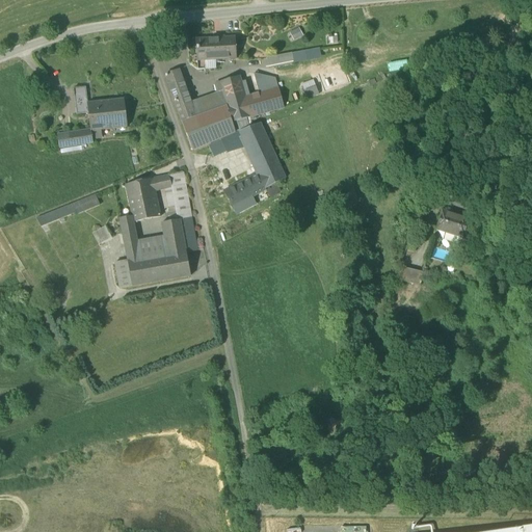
[(298,29),(290,33),(293,42),(302,36),(298,29)]
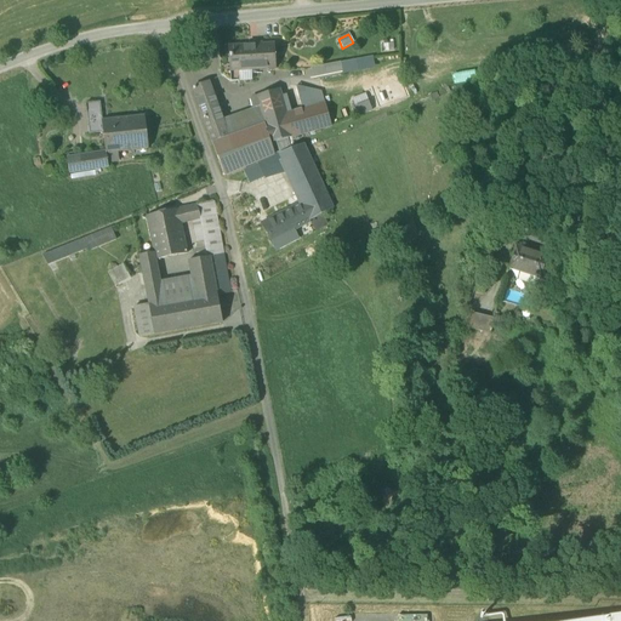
[(228,47),(229,73),(239,72),(251,72),(275,69),(274,45),(228,47)]
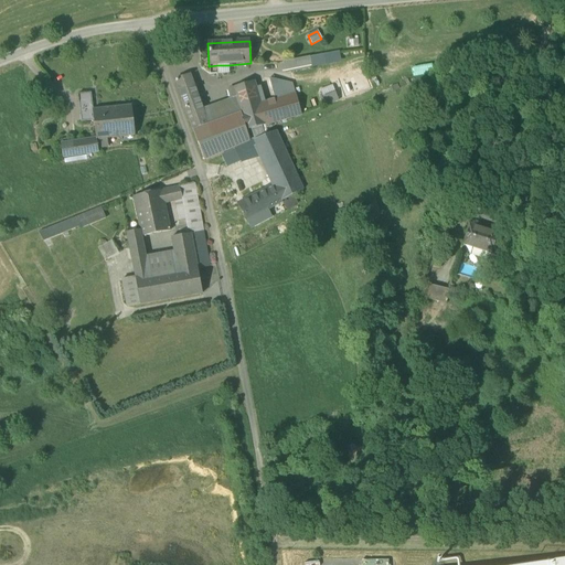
[(310,59),(312,67),(341,62),(339,52),(310,57),(310,59)]
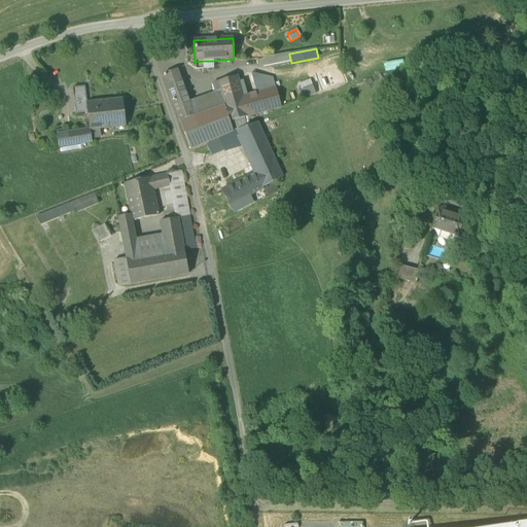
[(266,59),(268,68),(291,63),(289,55),(266,59)]
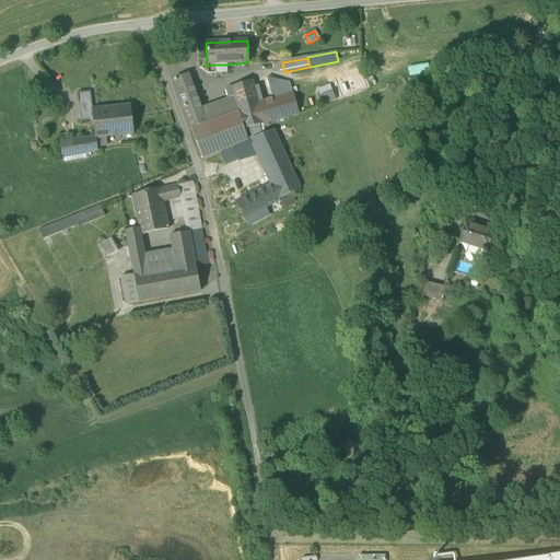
[(226,65),(216,65),(217,74),(228,73),(226,65)]
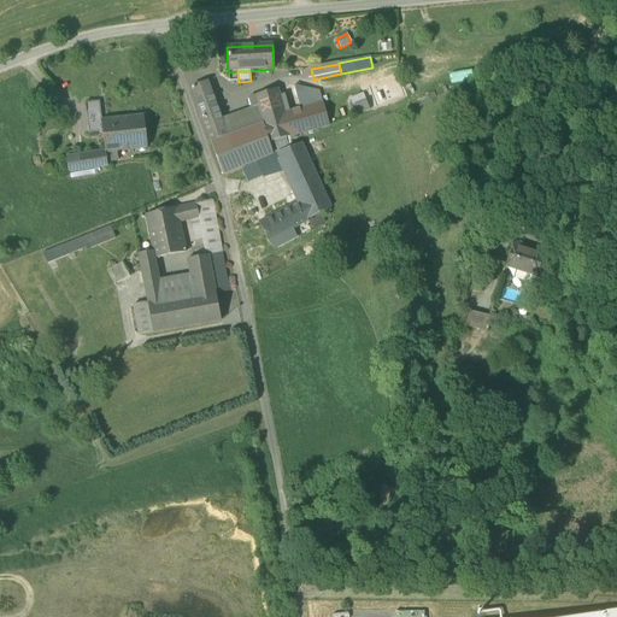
[(191,88),(199,109),(215,103),(207,82),(191,88)]
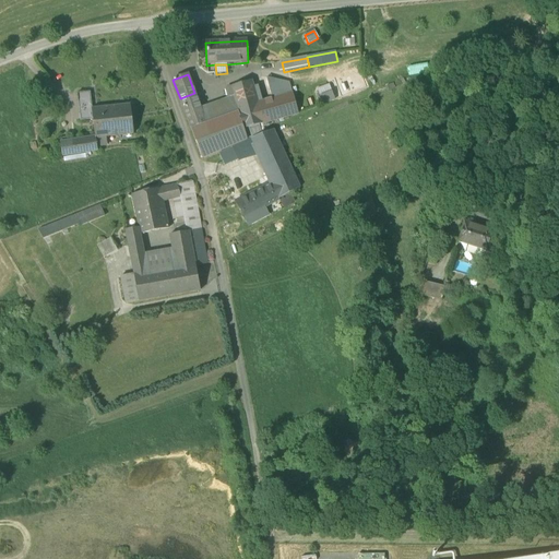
[(272,99),(293,94),(289,83),(266,78),(272,99)]
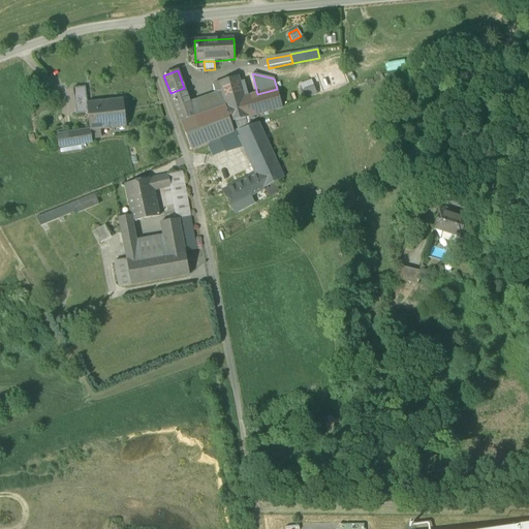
[(230,123),(250,117),(244,98),(239,78),(218,83),(221,92),(225,106),(230,123)]
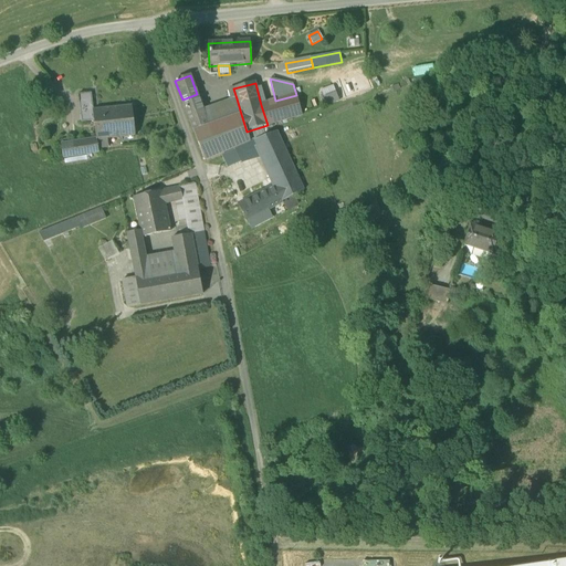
[(333,86),(321,92),(324,98),(336,94),(333,86)]
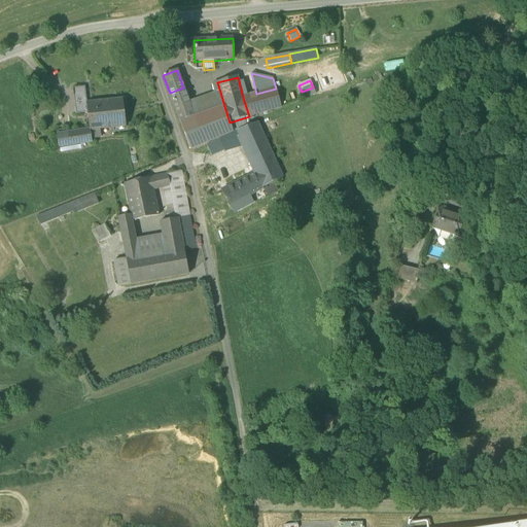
[(73,89),(74,102),(86,100),(85,86),(73,89)]
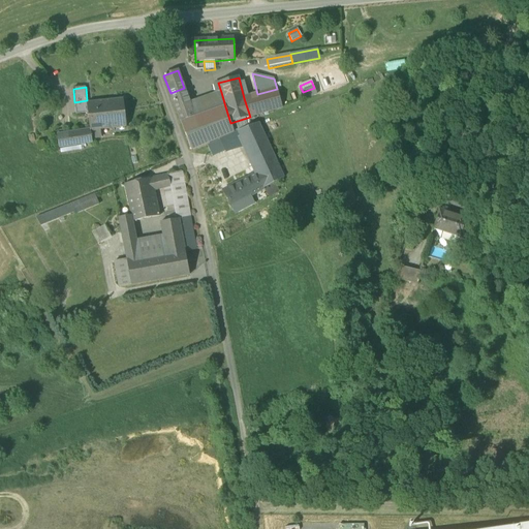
[(170,93),(181,122),(195,117),(190,103),(184,88),(170,93)]
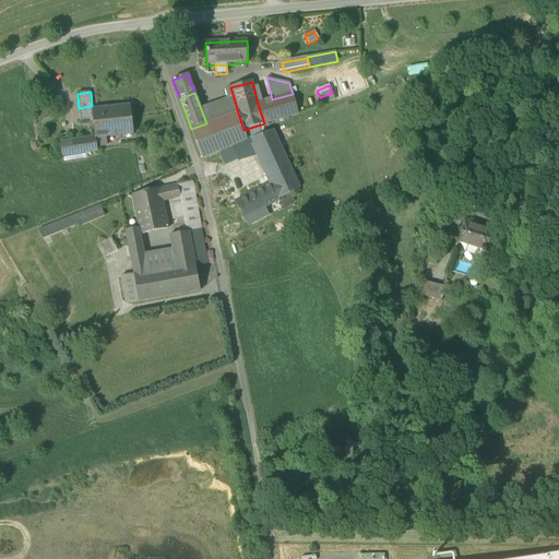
[(332,93),(320,97),(323,105),(334,100),(332,93)]
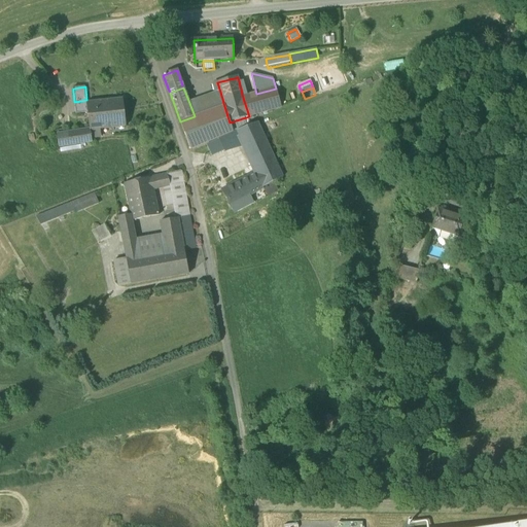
[(256,94),(243,98),(249,116),(281,107),(276,89),(256,94)]
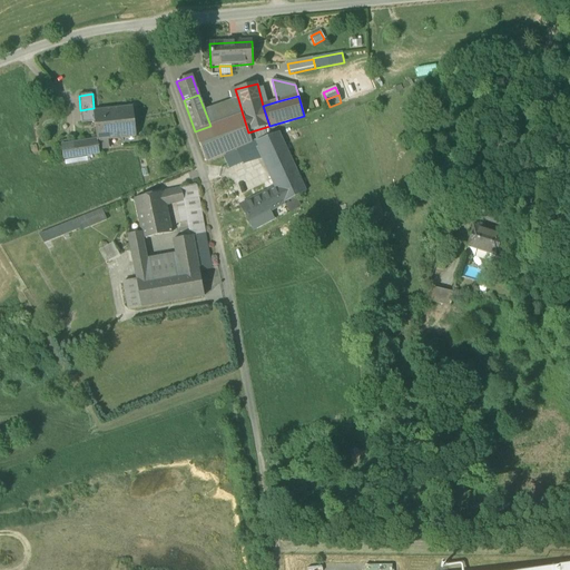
[(205,111),(210,126),(243,115),(238,99),(205,111)]
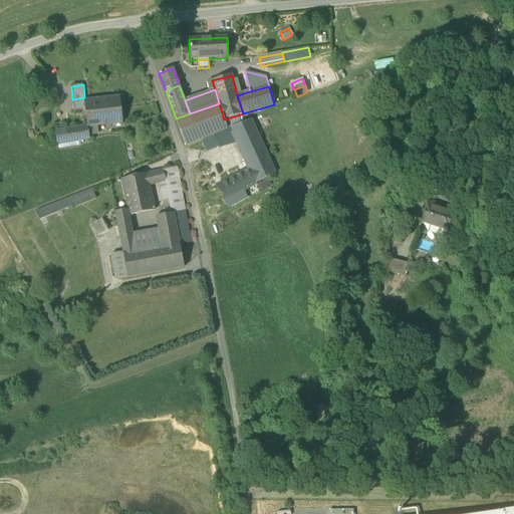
[(119,96),(107,97),(109,115),(99,116),(100,125),(122,123),(119,96)]
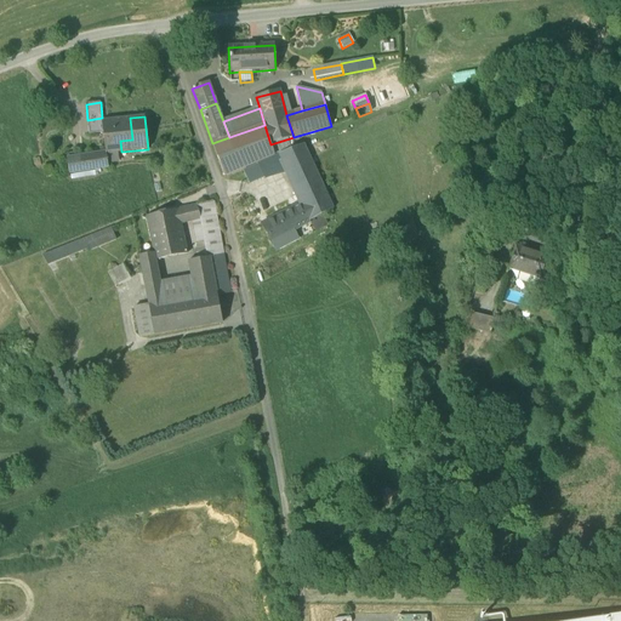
[(102,121),(102,118),(87,120),(90,135),(103,134),(102,121)]
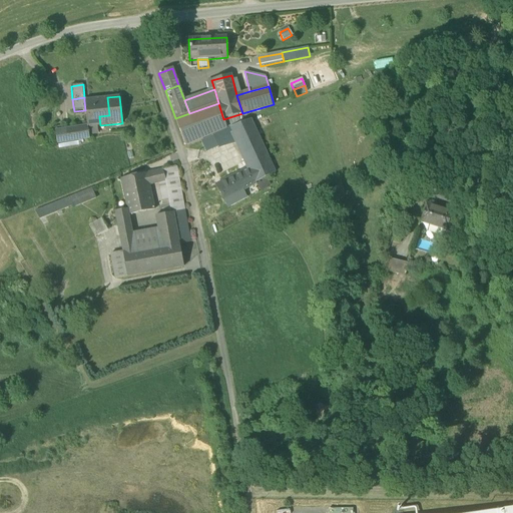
[(97,125),(100,125),(99,116),(109,115),(107,97),(84,100),(85,110),(87,126),(97,125)]
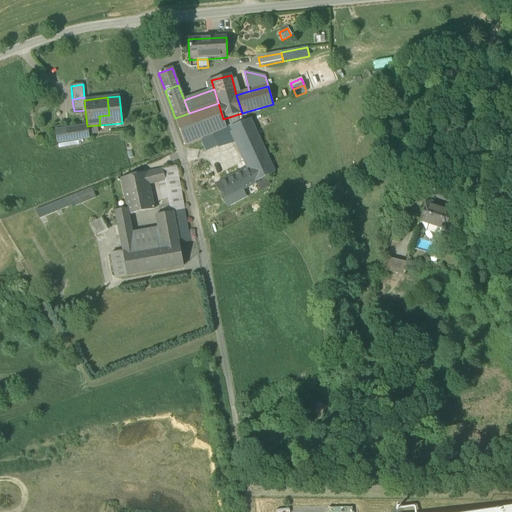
[(223,119),(218,103),(189,113),(175,118),(185,146),(225,129),(223,119)]
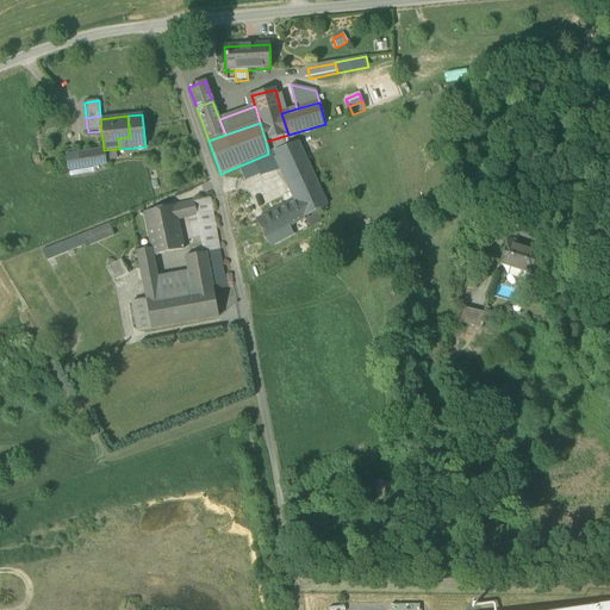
[(297,201),(304,218),(328,205),(300,147),(298,142),(274,151),(282,169),(297,201)]
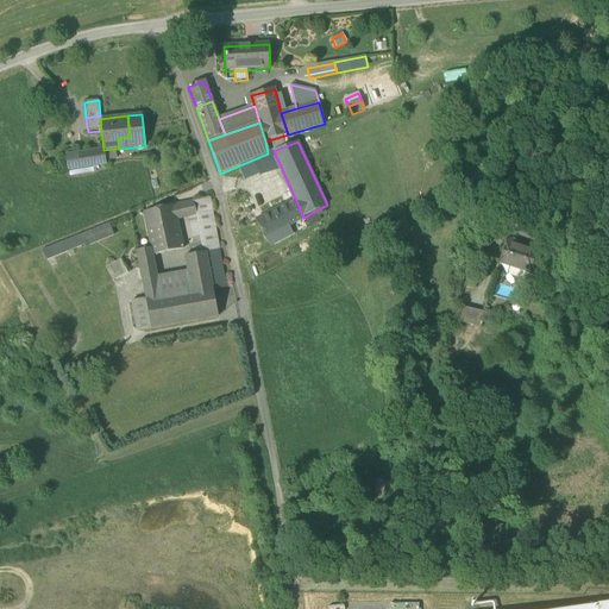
[(115,149),(104,150),(106,159),(117,158),(115,149)]
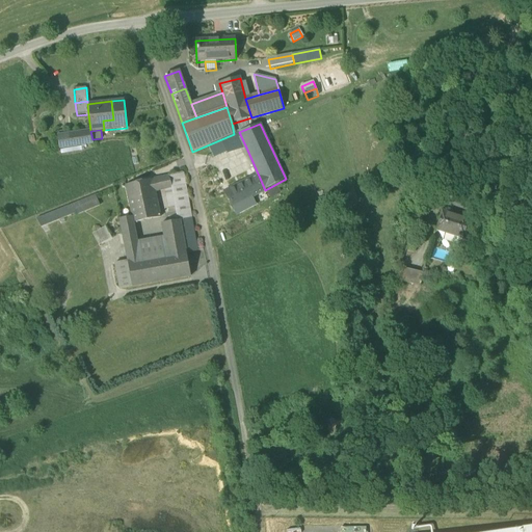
[(94,143),(92,139),(90,131),(58,136),(57,136),(57,137),(59,150),(92,143),(94,143)]
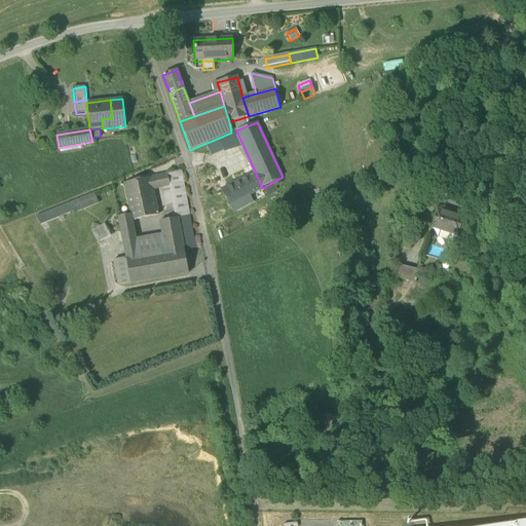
[(236,130),(226,136),(232,147),(224,151),(224,152),(243,146),(236,130)]
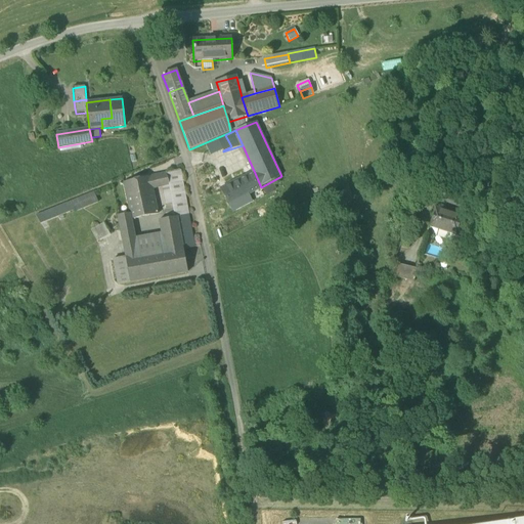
[(211,156),(223,150),(231,146),(225,135),(205,144),(211,156)]
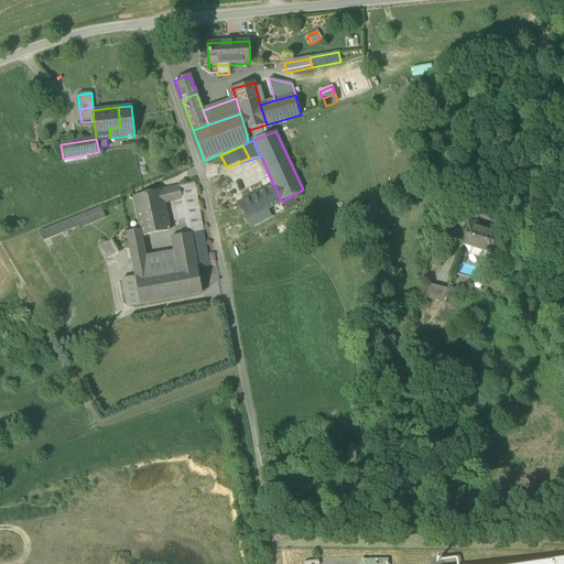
[(194,183),(180,186),(182,199),(183,208),(185,220),(187,230),(186,230),(186,235),(192,234),(203,231),(194,183)]
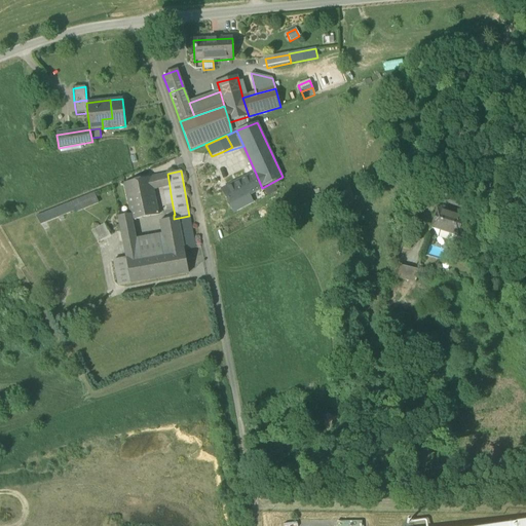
[(153,190),(162,187),(170,186),(167,174),(151,177),(153,190)]
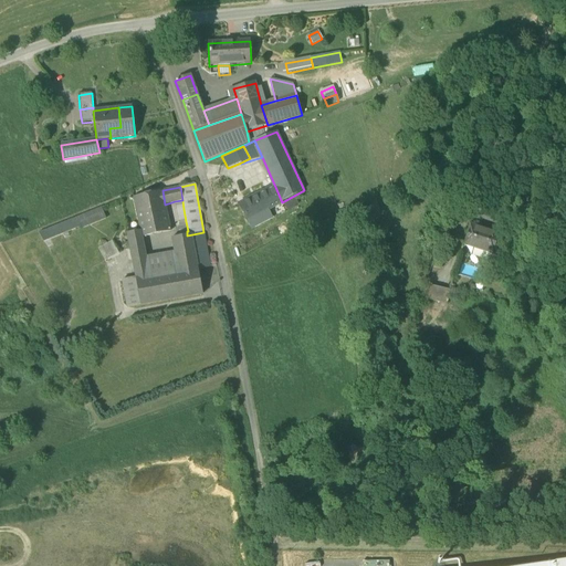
[(239,205),(252,229),(271,219),(268,210),(282,202),(275,187),(239,205)]
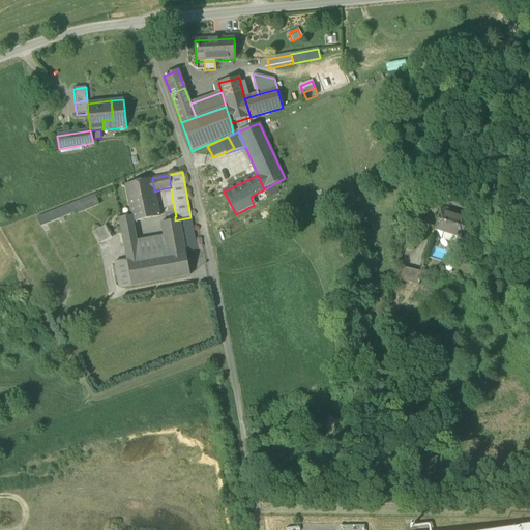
[(125,184),(130,213),(158,207),(154,192),(152,178),(125,184)]
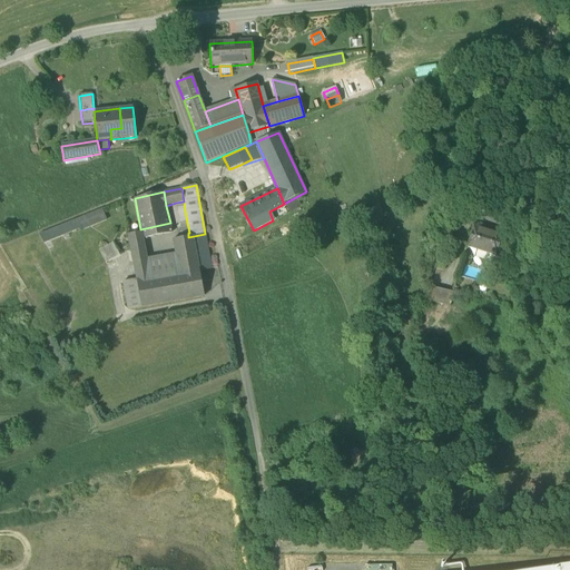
[(185,210),(184,202),(176,203),(178,212),(185,210)]
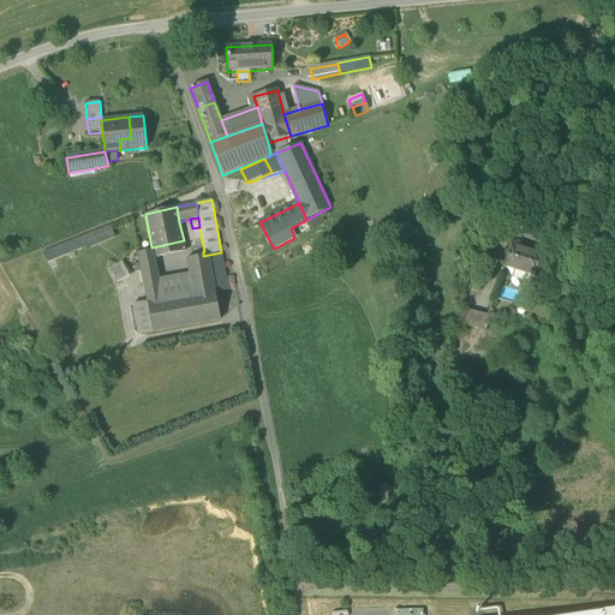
[(112,225),(84,237),(89,246),(117,236),(112,225)]
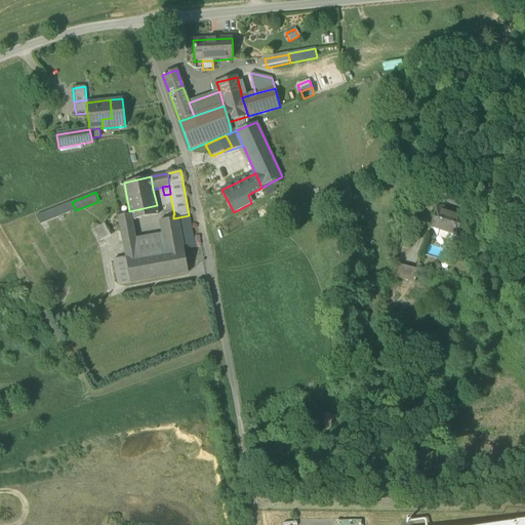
[(164,195),(166,206),(172,205),(170,194),(164,195)]
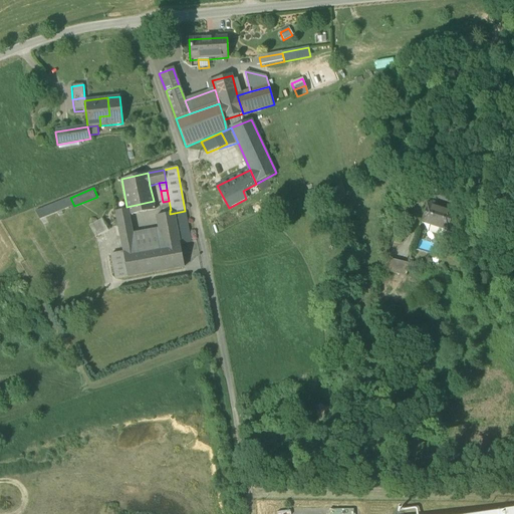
[(40,220),(74,206),(70,198),(35,212),(40,220)]
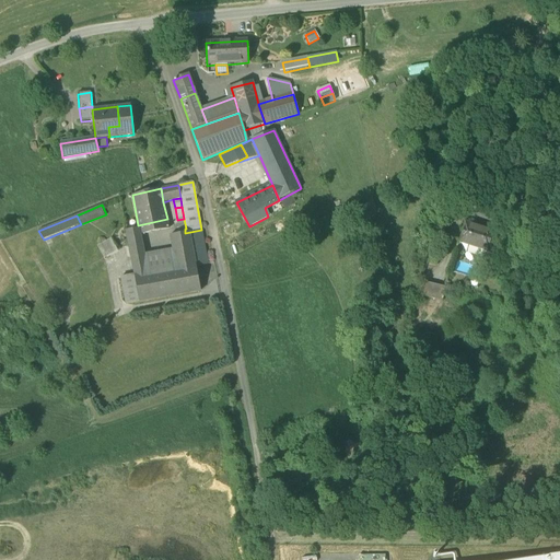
[(490,229),(502,232),(505,220),(493,217),(490,229)]
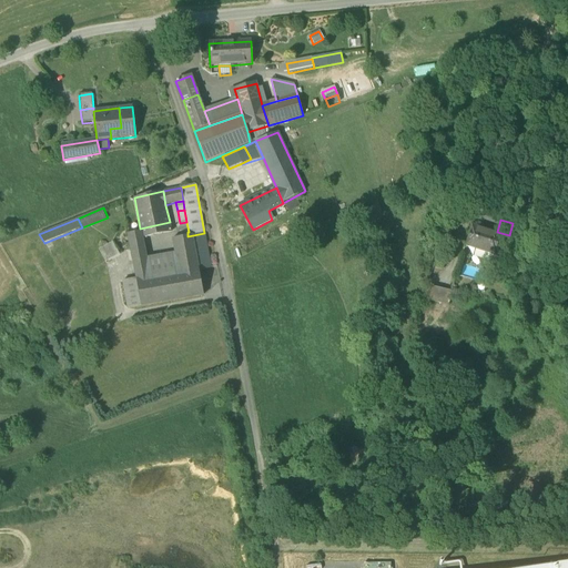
[(172,232),(170,222),(140,229),(141,232),(142,232),(143,239),(172,232)]
